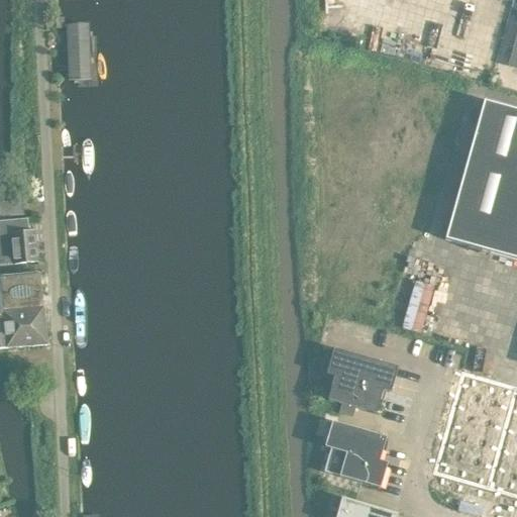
[(93,85),(91,27),(68,28),(70,86),(93,85)]
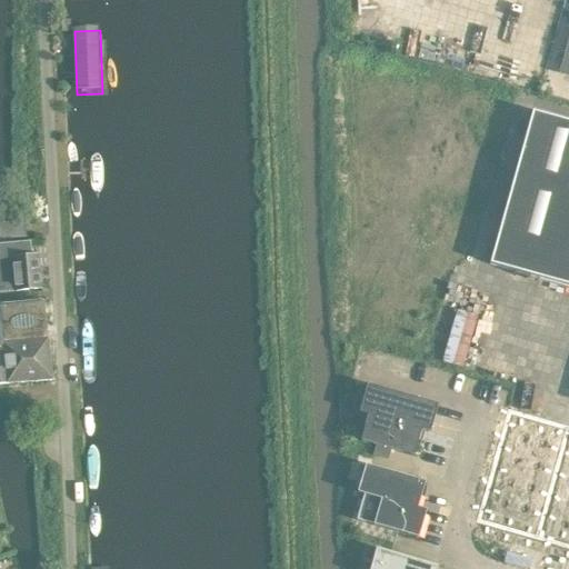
[(568,121),(532,111),(490,265),(568,286),(568,121)]
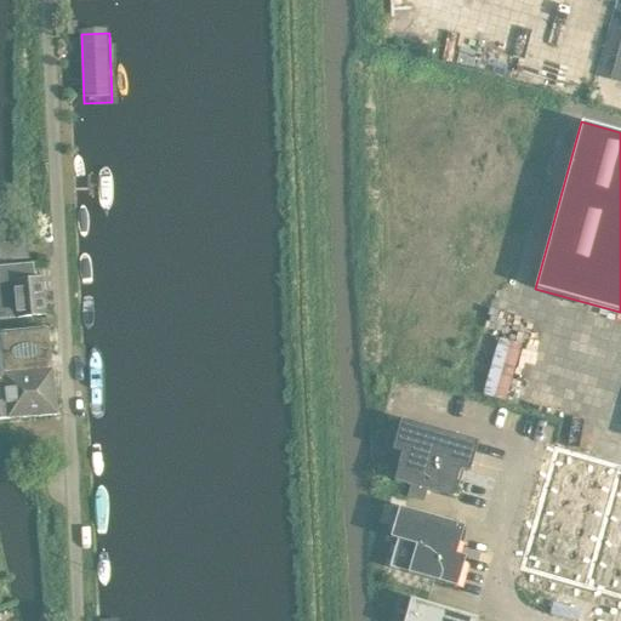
[(0,260),(12,260),(29,258),(28,241),(0,243),(0,260)]
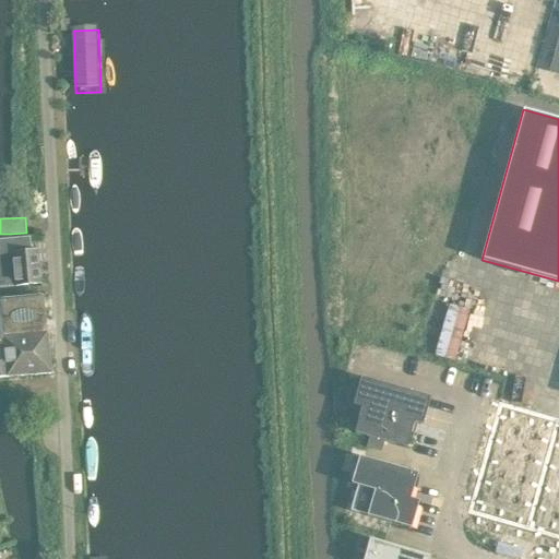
[(0,241),(0,269),(2,287),(40,283),(37,251),(30,252),(28,240),(0,241)]
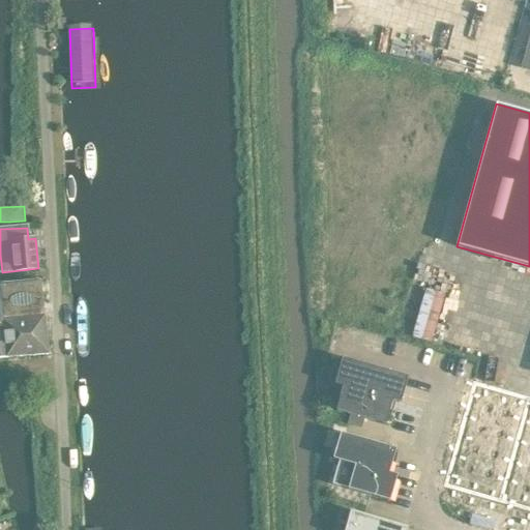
[(0,358),(49,355),(39,280),(0,284),(0,358)]
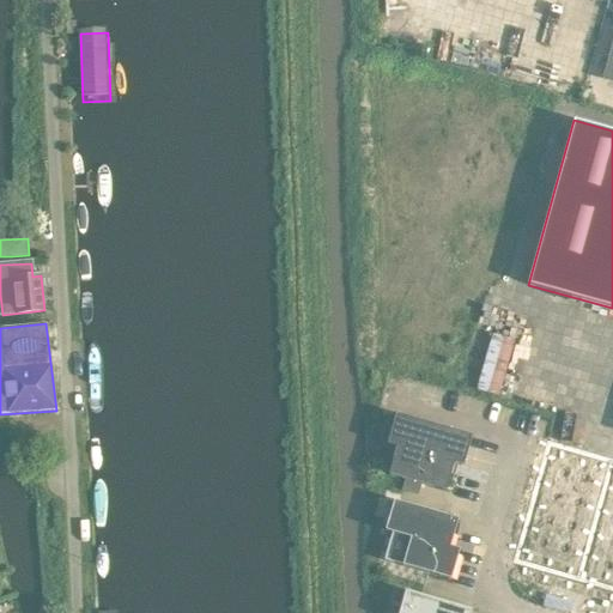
[(493,332),(475,387),(499,394),(516,338),(493,332)]
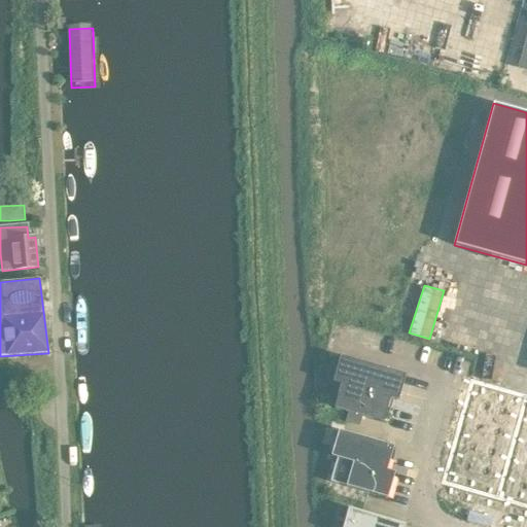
[(341,384),(334,408),(383,422),(387,407),(390,408),(391,407),(388,406),(390,398),(397,400),(406,375),(340,356),(332,382),(341,384)]
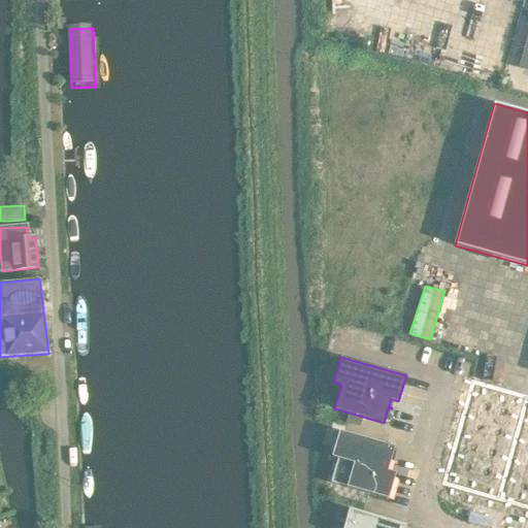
[(527,395),(471,380),(442,483),(527,506),(527,395)]
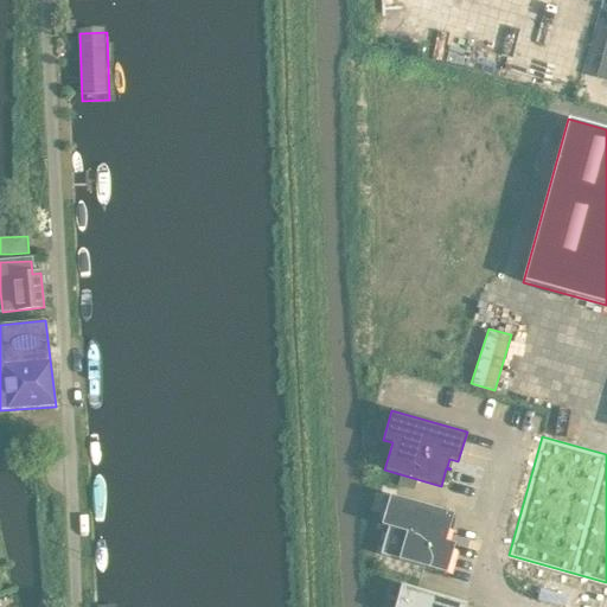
[(379,555),(446,574),(454,543),(446,541),(453,513),(389,496),(381,525),(388,528),(379,555)]
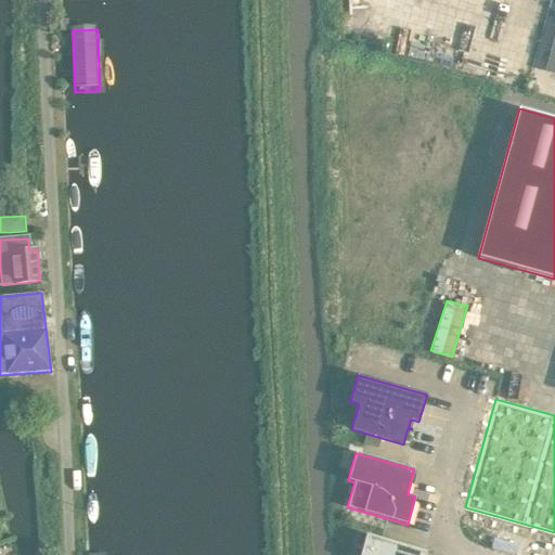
[(426,554),(427,552),(366,534),(360,554),(426,554)]
